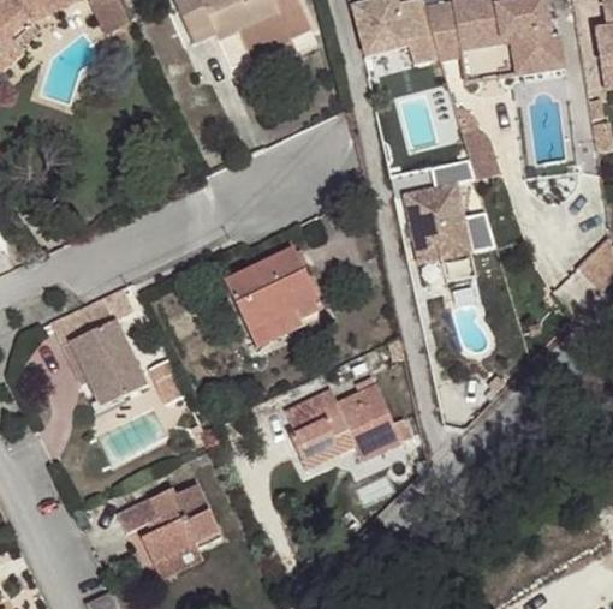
[(0,48),(12,39),(17,46),(35,33),(27,21),(70,0),(0,0),(0,48)]
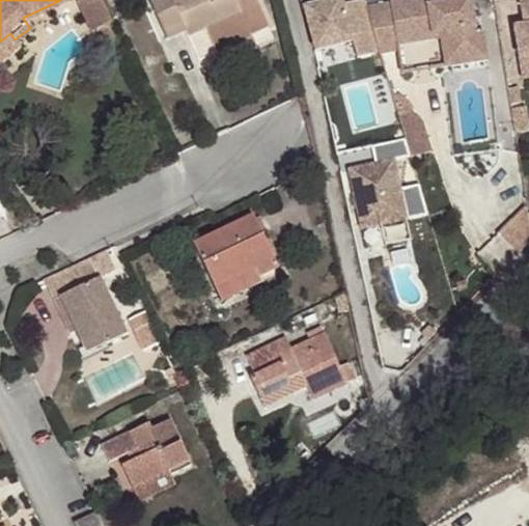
[(165,0),(150,5),(164,36),(183,27),(186,32),(238,7),(233,0),(165,0)]
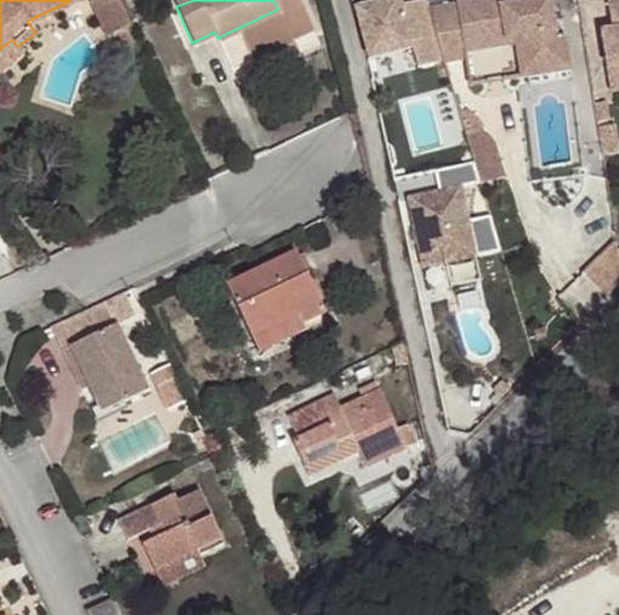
[(378,0),(355,5),(365,55),(410,46),(414,64),(433,61),(420,0),(414,0),(402,3),(402,0),(378,0)]
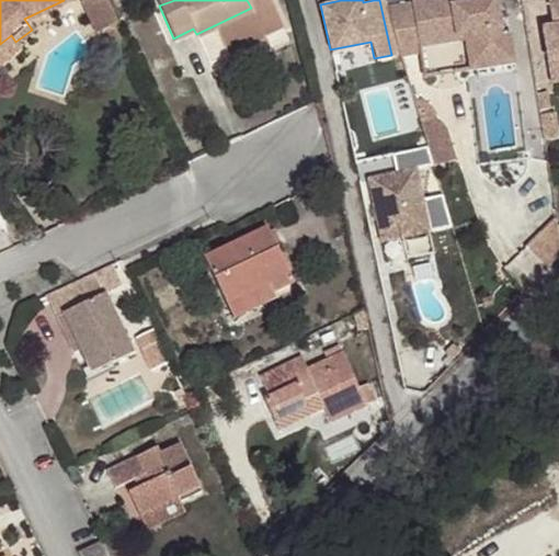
[(410,2),(385,6),(396,42),(400,56),(420,53),(419,47),(454,43),(453,36),(461,34),(463,41),(467,71),(511,64),(506,33),(499,35),(493,0),(475,0),(449,4),(448,0),(410,0),(410,2)]
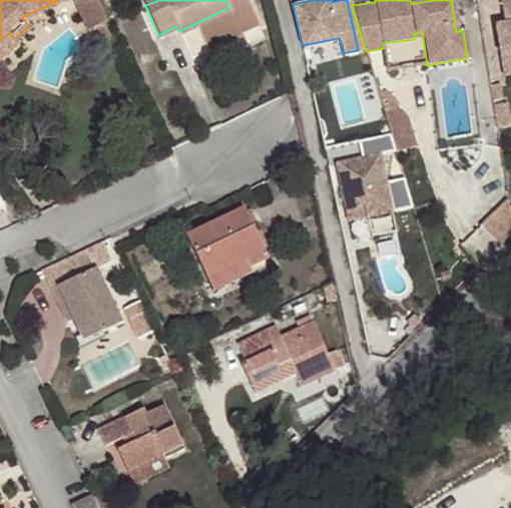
[(494,33),(501,76),(510,74),(510,0),(498,0),(502,24),(503,32),(494,33)]
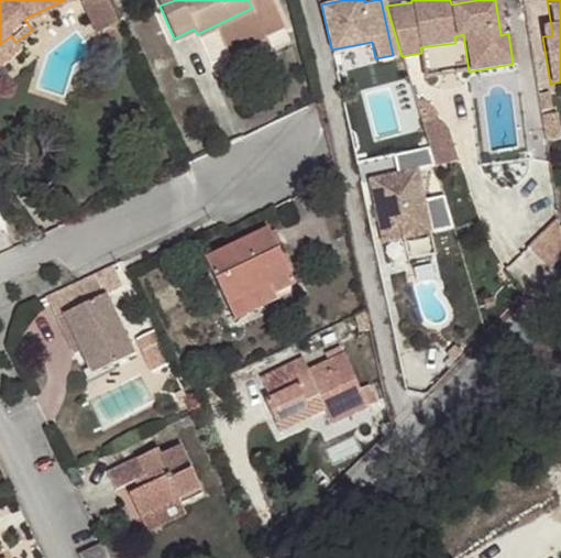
[(541,28),(542,36),(552,35),(551,26),(541,28)]
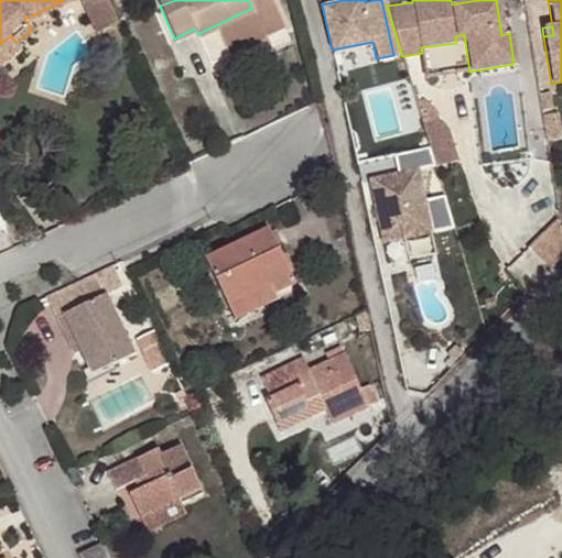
[(11,35),(0,44),(0,62),(20,46),(15,42),(11,35)]
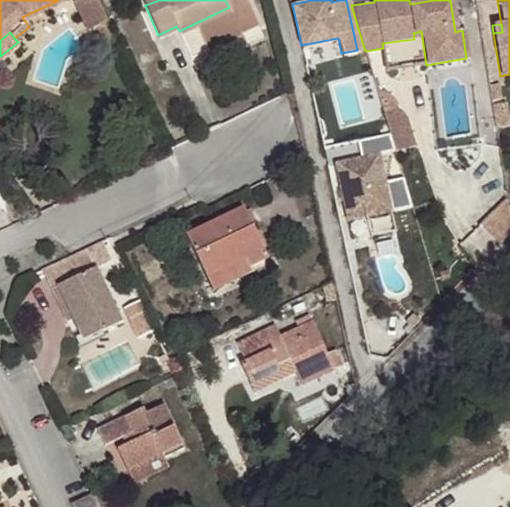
[(335,161),(348,219),(390,210),(378,153),(393,149),(390,133),(358,140),(361,156),(335,161)]
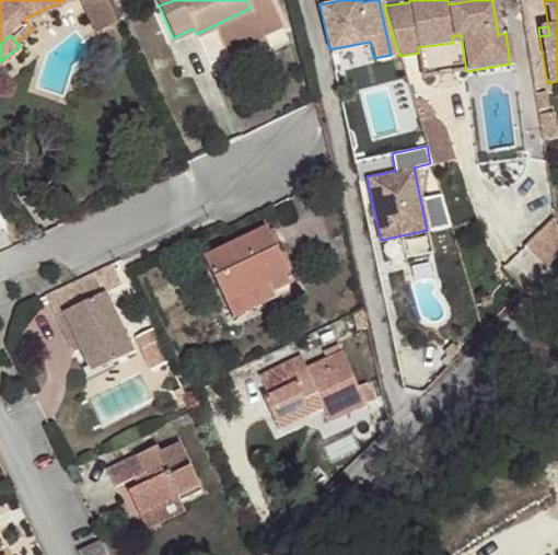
[(553,231),(551,220),(521,251),(542,272),(557,257),(556,246),(553,231)]
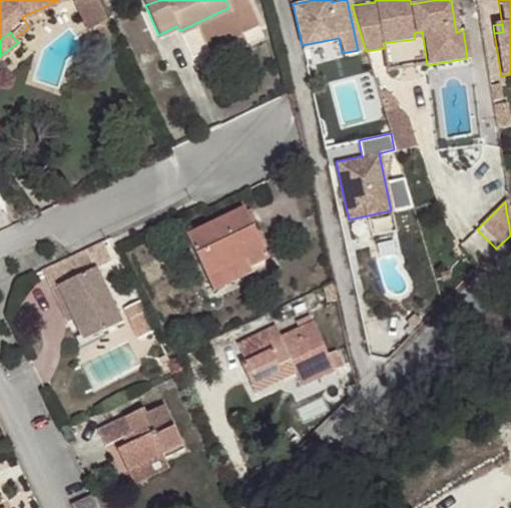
[(186,230),(207,274),(245,256),(249,263),(269,254),(242,204),(186,230)]
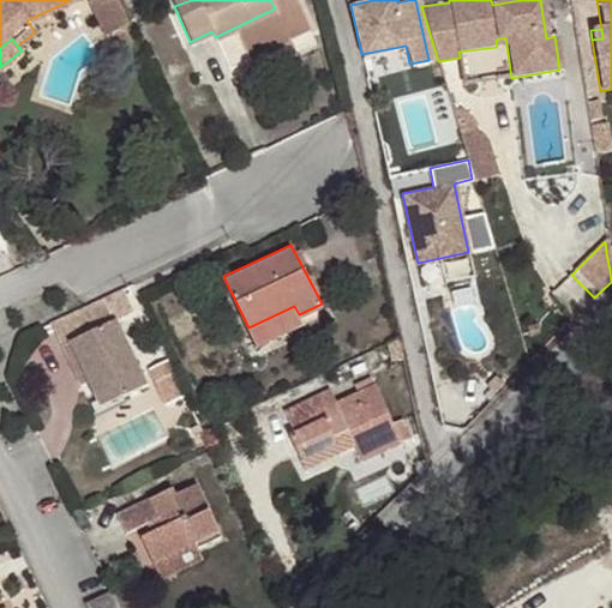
[(113,317),(103,299),(51,324),(59,342),(113,317)]
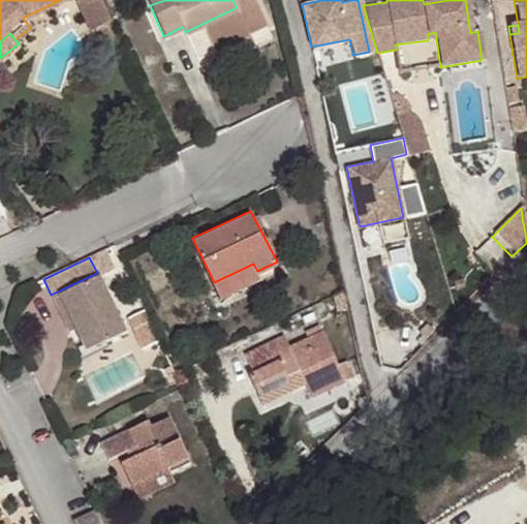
[(253,264),(214,282),(220,296),(260,276),(257,271),(253,264)]
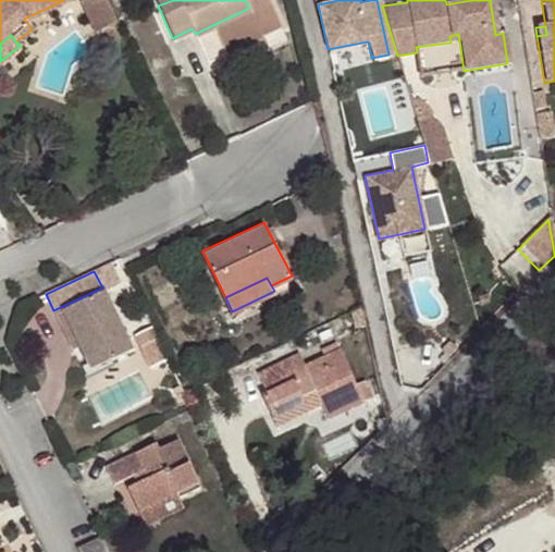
[(53,310),(63,332),(71,329),(77,342),(89,368),(131,347),(102,287),(53,310)]
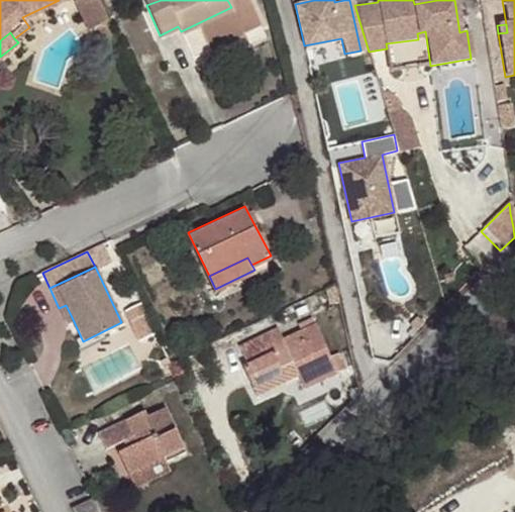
[(328,300),(337,298),(333,280),(325,284),(328,300)]
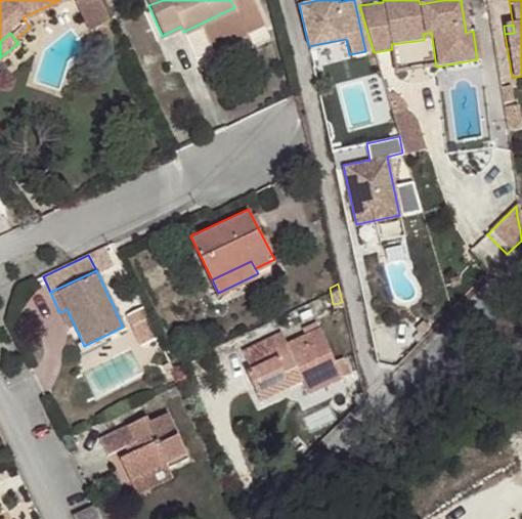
[(146,315),(141,304),(126,311),(131,322),(146,315)]
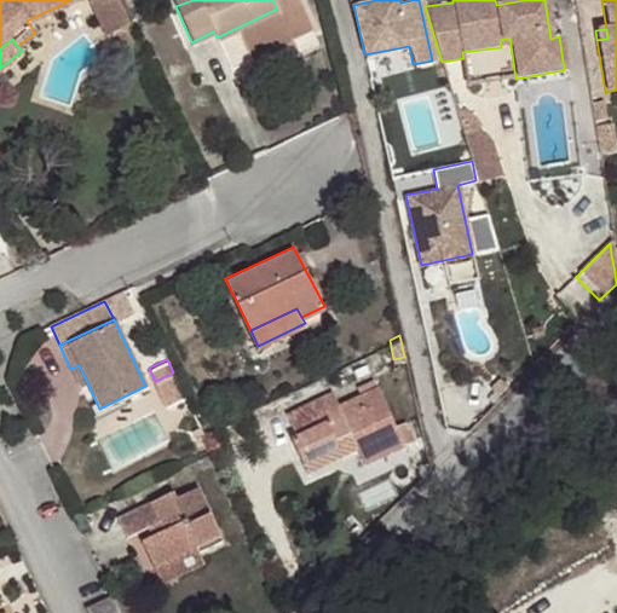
[(79,365),(70,369),(78,383),(86,380),(79,365)]
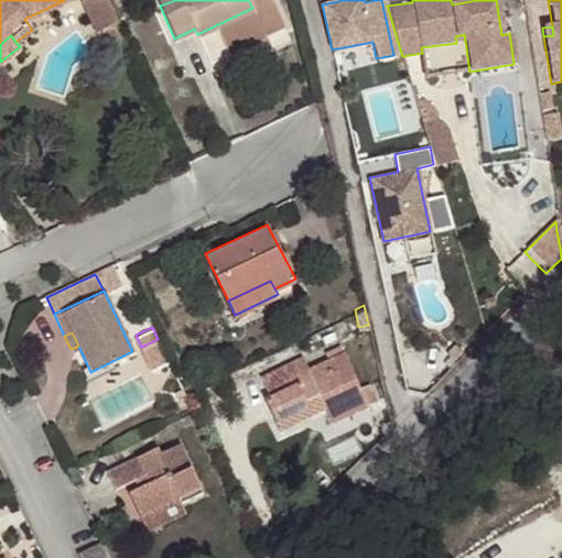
[(158,339),(141,347),(151,369),(169,361),(158,339)]
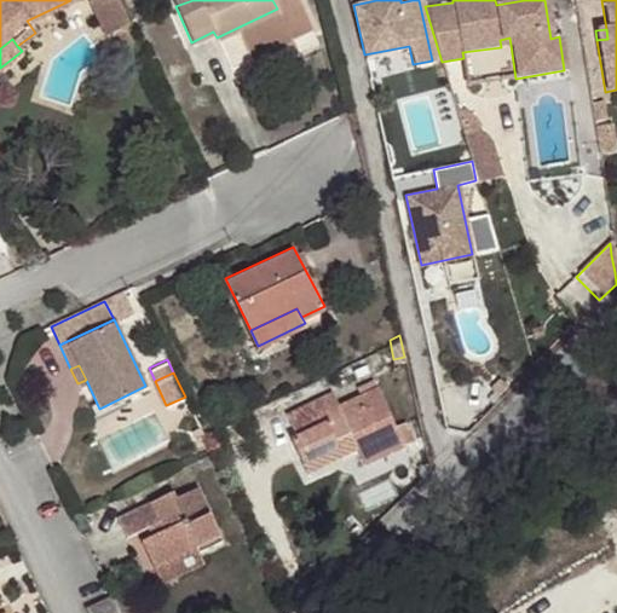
[(292,437),(303,461),(353,437),(357,446),(363,461),(404,443),(378,386),(338,405),(332,391),(287,412),(298,434),(292,437)]
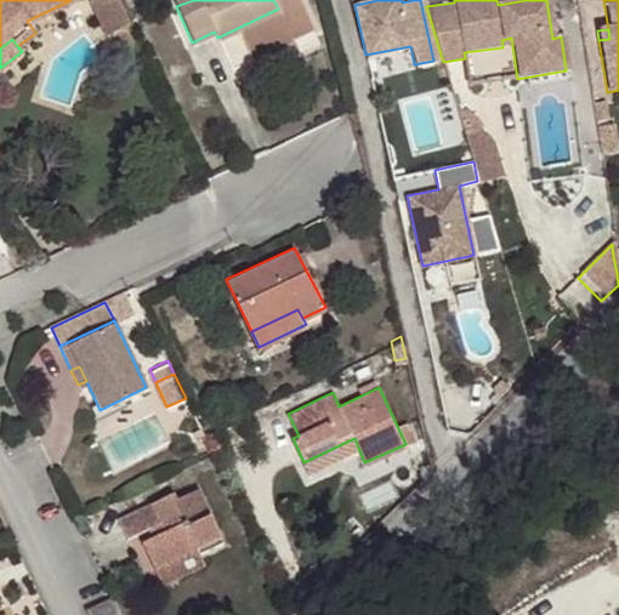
[(355,438),(304,462),(307,472),(358,448),(355,438)]
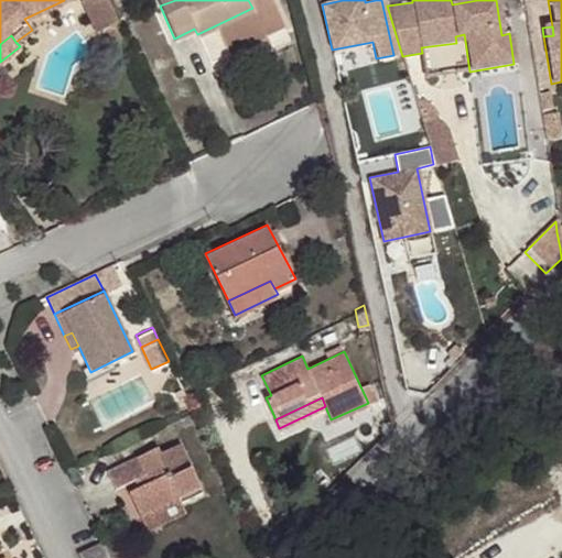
[(129,490),(139,511),(177,494),(181,501),(202,492),(180,442),(160,451),(157,444),(107,467),(115,485),(133,477),(138,485),(129,490)]
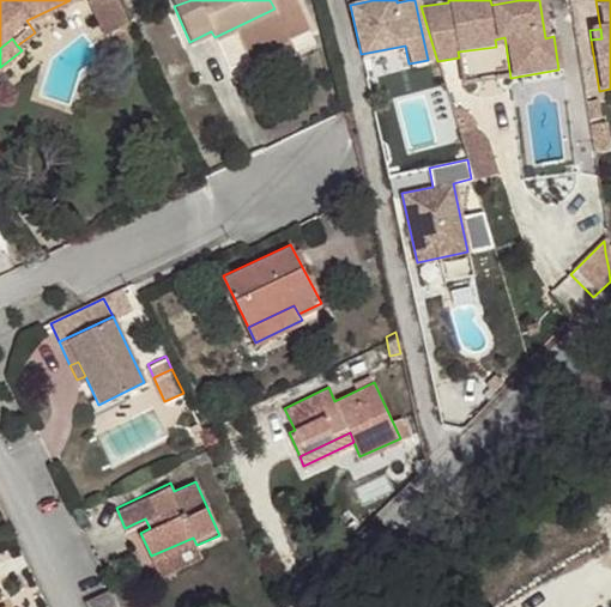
[(193,538),(151,556),(158,572),(200,553),(197,545),(193,538)]
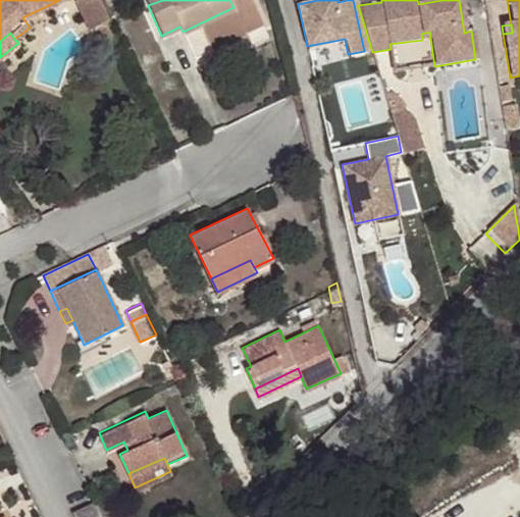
[(75,516),(101,516),(93,500),(71,509),(75,516)]
